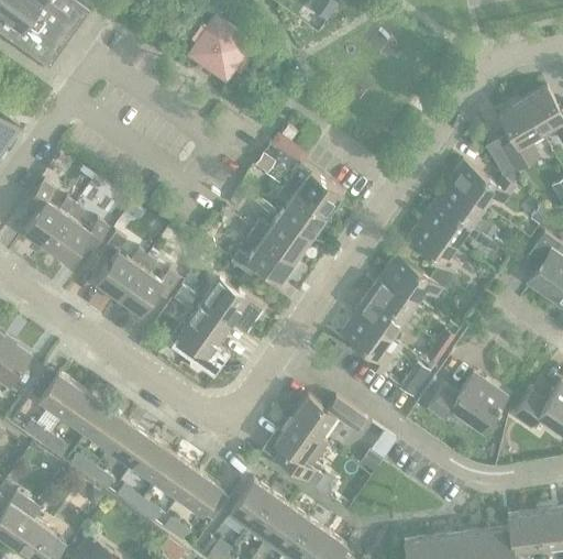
[(0,0),(0,33),(0,34),(47,67),(87,12),(69,0),(0,0)]
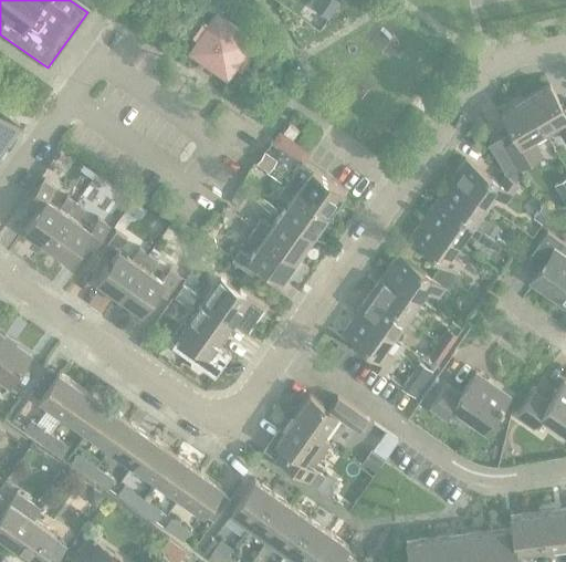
[(316,0),(311,9),(328,21),(339,4),(332,0),(316,0)]
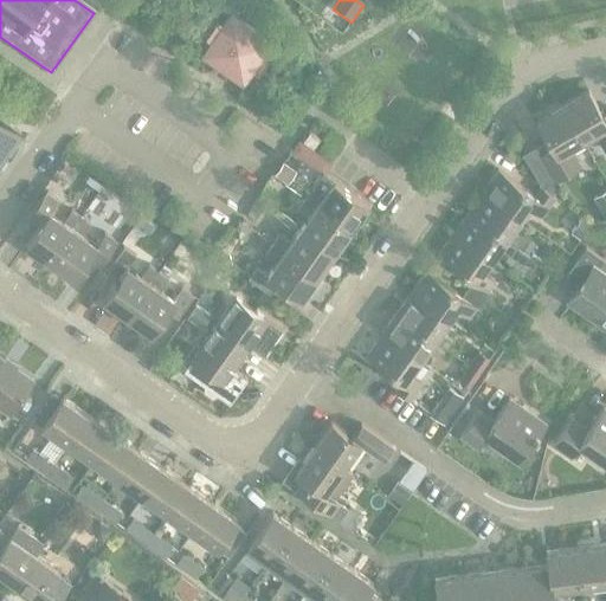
[(272,47),(230,17),(220,31),(216,27),(205,43),(210,46),(200,59),(243,90),(252,76),(257,79),(268,64),(263,60),(272,47)]
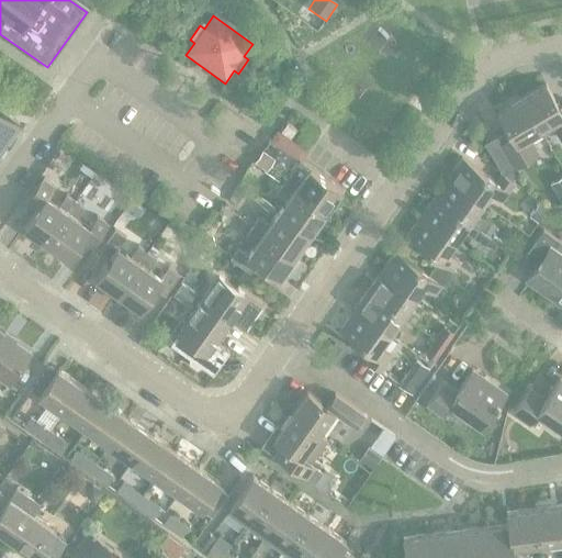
[(546,87),(521,101),(539,132),(551,125),(561,143),(561,142),(561,111),(560,113),(546,87)]
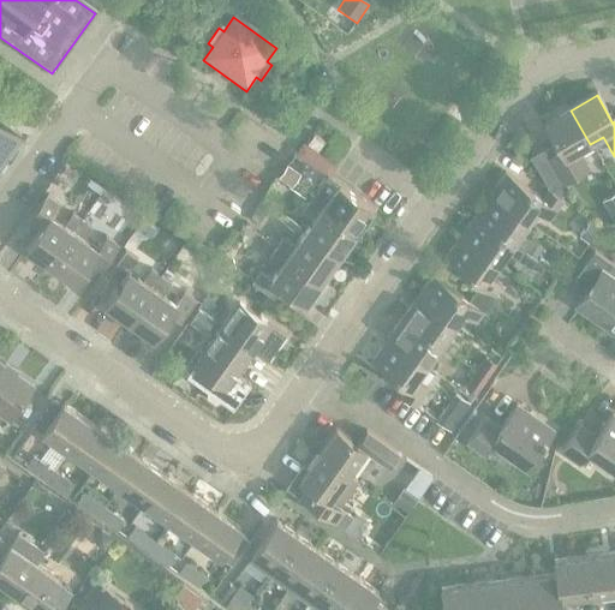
[(590,144),(571,111),(544,126),(560,154),(548,161),(562,186),(589,171),(578,151),(590,144)]
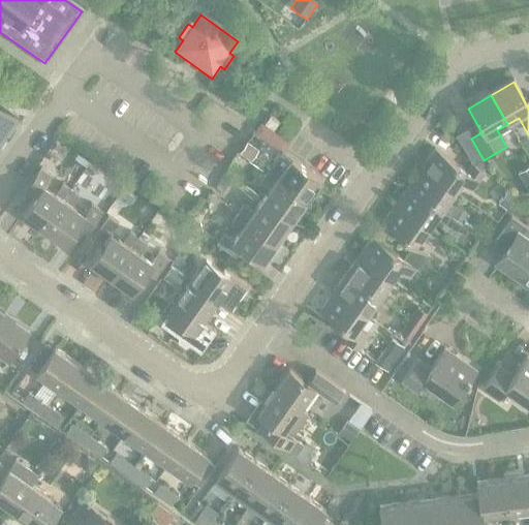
[(0,142),(17,119),(0,106),(0,142)]
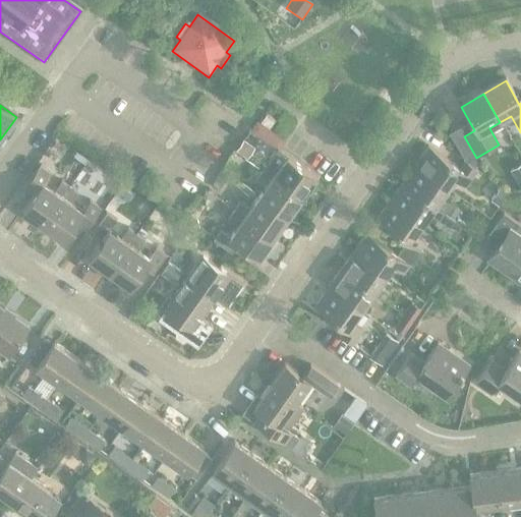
[(263,118),(257,127),(266,132),(272,124),(263,118)]
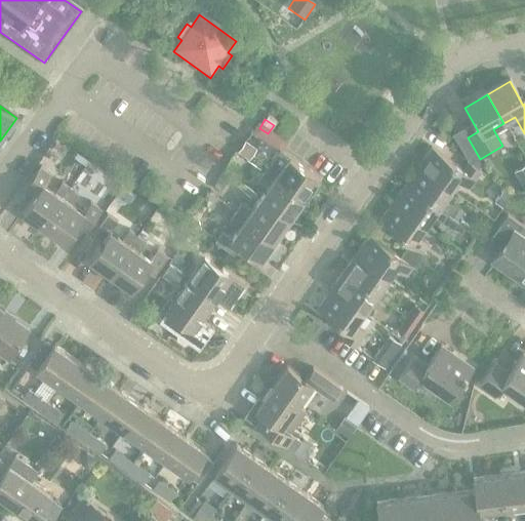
[(254,128),(250,134),(256,138),(260,132),(263,130),(258,128),(255,126),(254,128)]
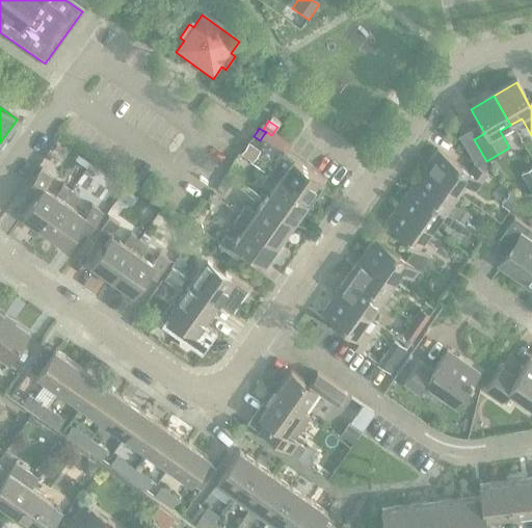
[(246,147),(238,158),(249,165),(257,155),(246,147)]
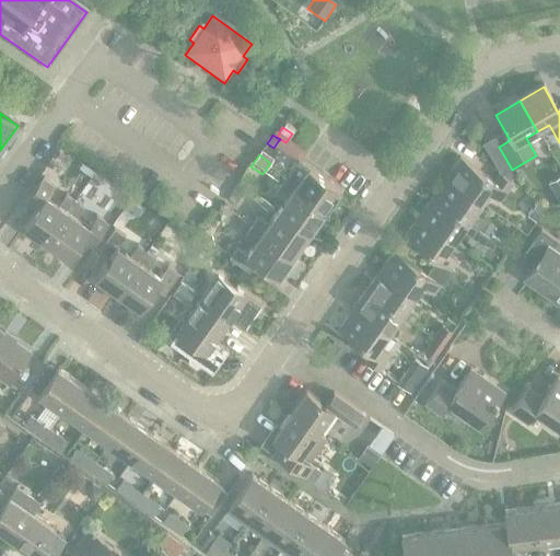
[(459,161),(445,181),(480,206),(488,196),(499,204),(511,186),(499,176),(493,185),(459,161)]
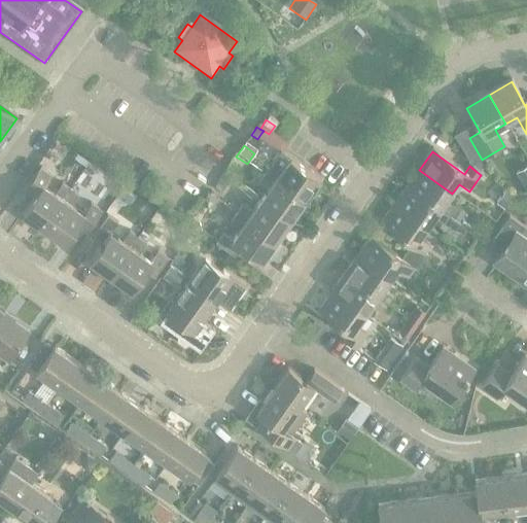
[(269,167),(262,175),(302,203),(312,188),(315,189),(319,183),(287,162),(288,160),(279,152),(269,167)]
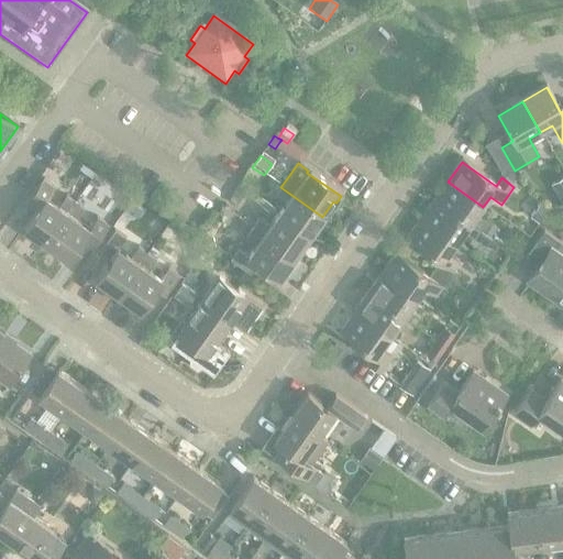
[(448,182),(433,201),(481,234),(481,233),(486,226),(475,218),(483,207),(448,182)]
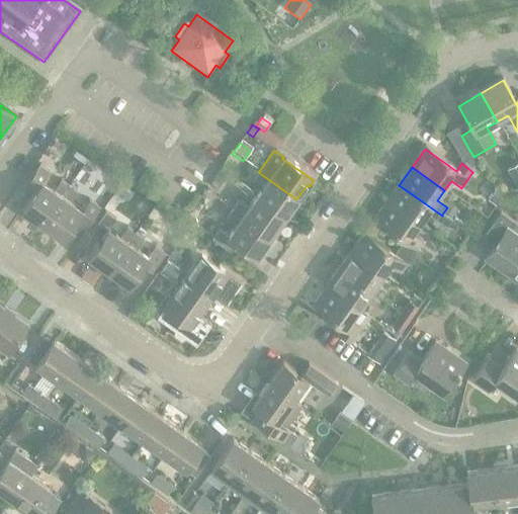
[(27,218),(41,228),(69,189),(61,183),(54,193),(42,185),(50,175),(38,168),(24,187),(34,194),(19,215),(25,220),(27,218)]
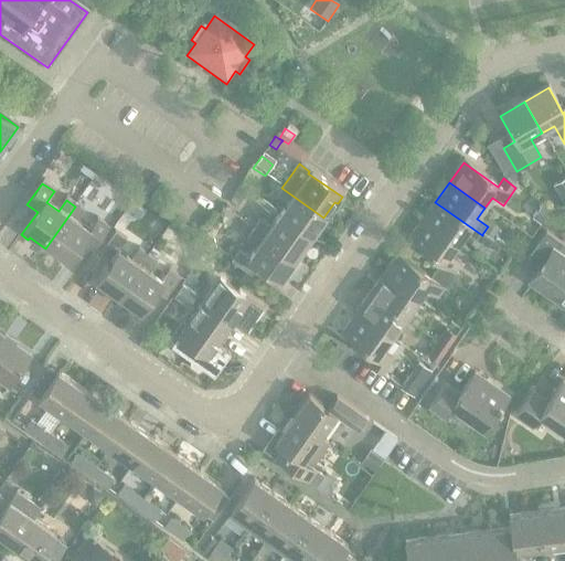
[(286,204),(278,217),(311,241),(317,234),(313,232),(323,218),(281,188),(276,197),(286,204)]
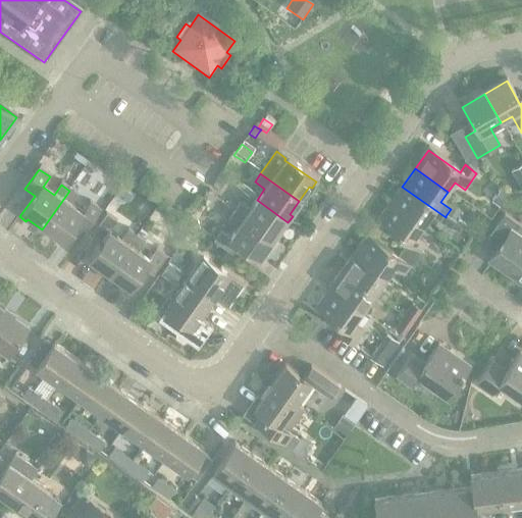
[(402,187),(389,204),(422,227),(429,218),(450,234),(455,225),(445,218),(446,217),(402,187)]
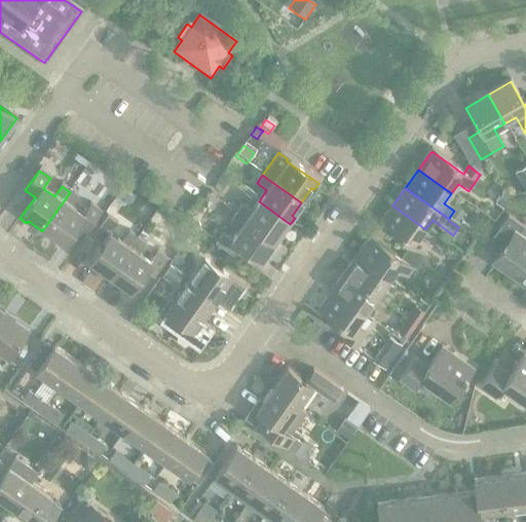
[(124,190),(118,199),(122,202),(129,201),(133,196),(124,190)]
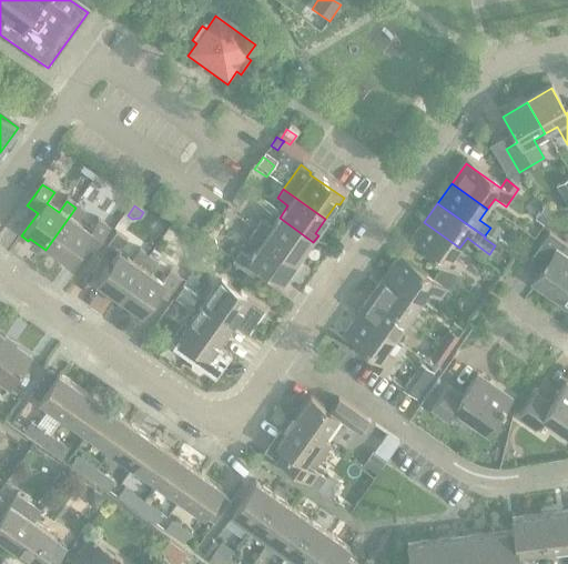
[(537,219),(547,225),(556,212),(546,205),(537,219)]
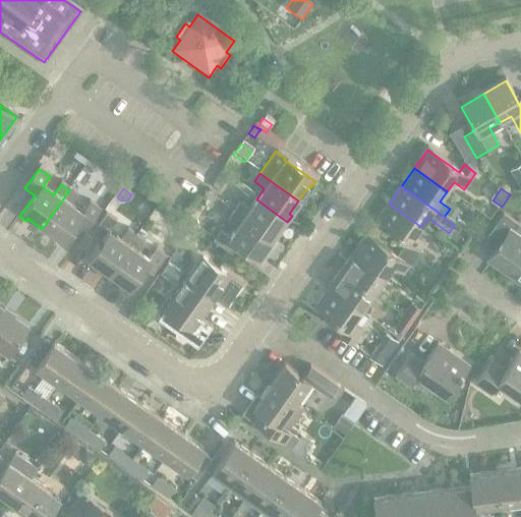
[(69,190),(42,229),(55,238),(54,240),(60,245),(75,225),(84,231),(99,212),(89,204),(81,214),(70,206),(77,196),(69,190)]
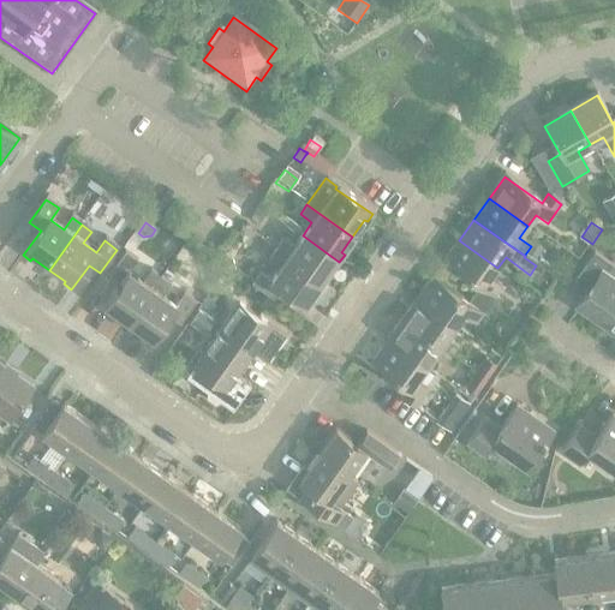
[(281,241),(274,251),(320,283),(330,267),(334,269),(339,262),(303,235),(292,250),(281,241)]
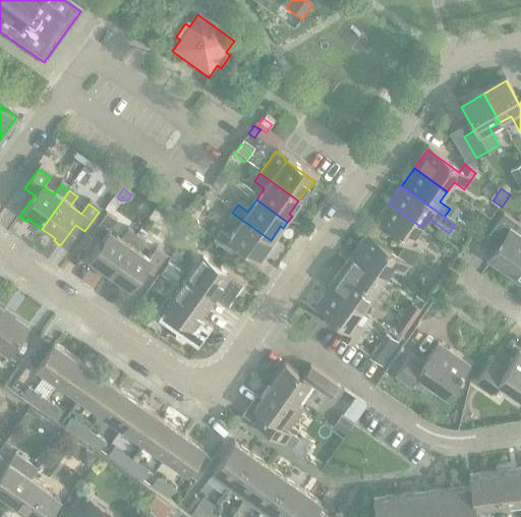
[(406,244),(401,251),(417,264),(422,255),(418,252),(424,244),(414,237),(421,227),(389,204),(375,222),(406,244)]
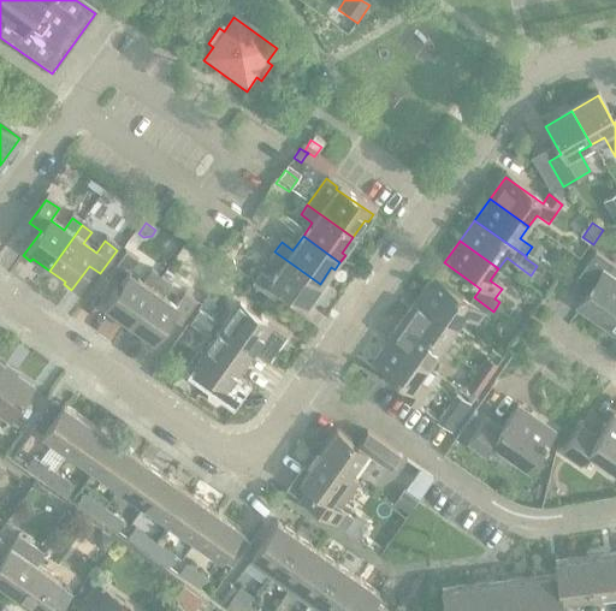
[(532,247),(526,255),(535,261),(543,253),(533,245),(532,247)]
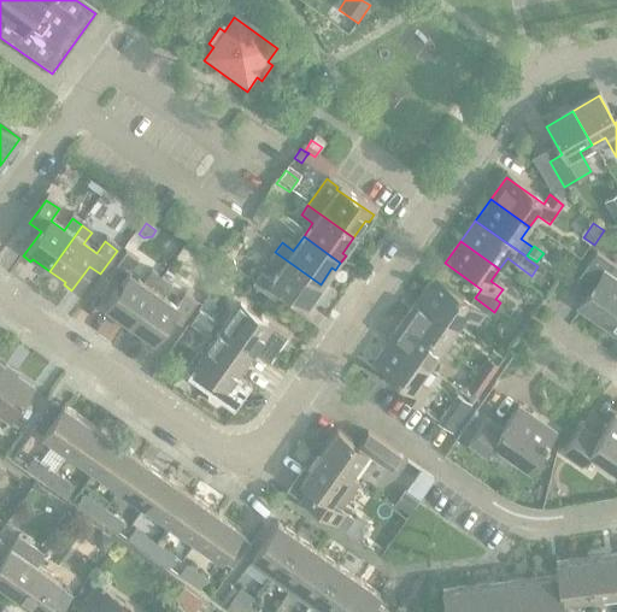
[(321,284),(275,252),(268,263),(280,270),(270,283),(259,275),(250,288),(274,304),(281,292),(307,311),(312,302),(310,300),(321,284)]
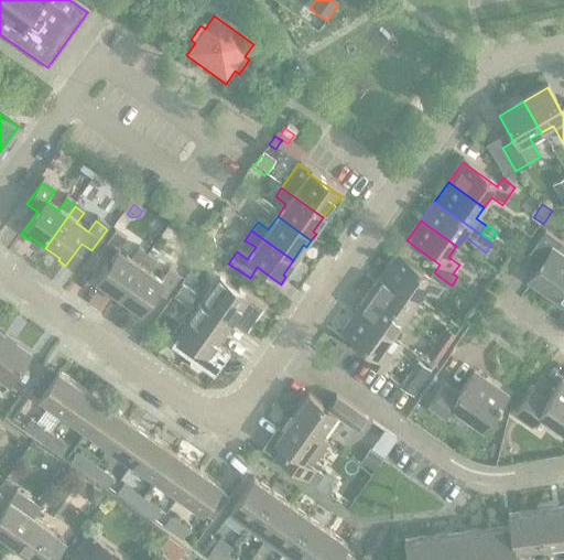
[(101,288),(117,299),(147,257),(138,250),(130,261),(119,254),(127,243),(114,234),(98,255),(109,262),(94,286),(100,291),(101,288)]
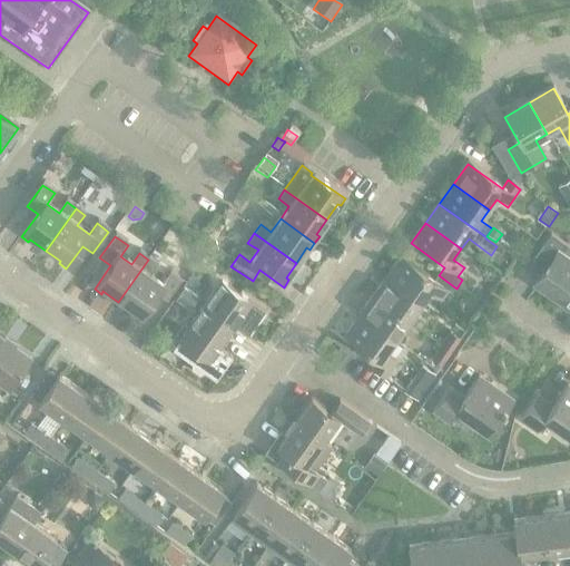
[(544,276),(534,290),(569,314),(569,264),(559,257),(564,249),(550,238),(530,266),(544,276)]
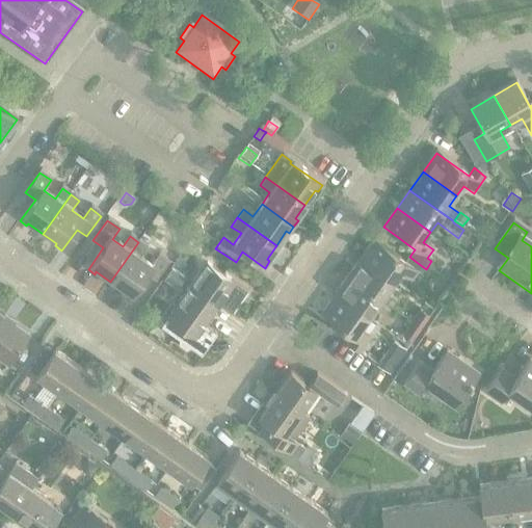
[(194,225),(188,234),(198,241),(202,237),(201,229),(194,225)]
